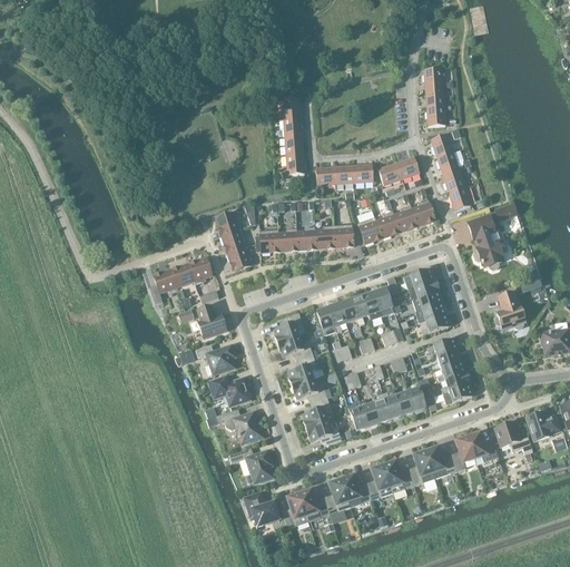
[(424,69),(425,88),(443,87),(441,68),(424,69)]
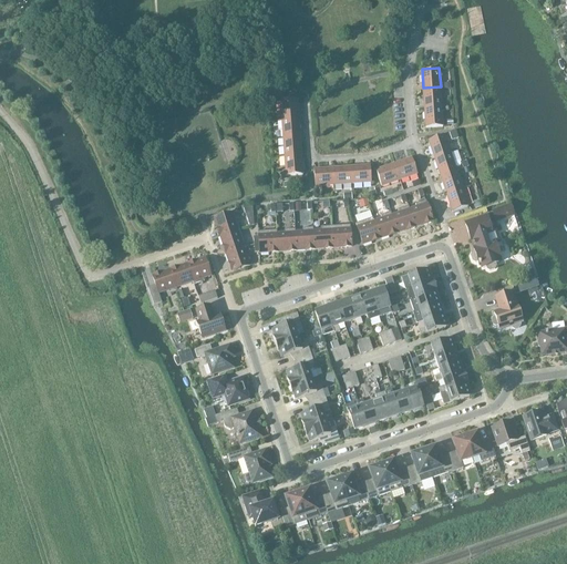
[(423,88),(424,106),(442,105),(441,86),(423,88)]
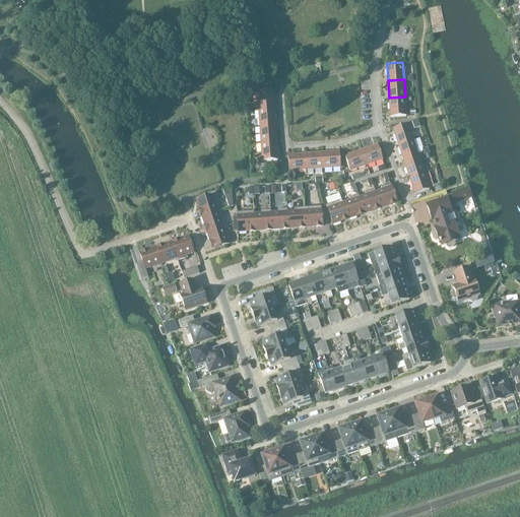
[(257,90),(258,107),(274,106),(273,88),(257,90)]
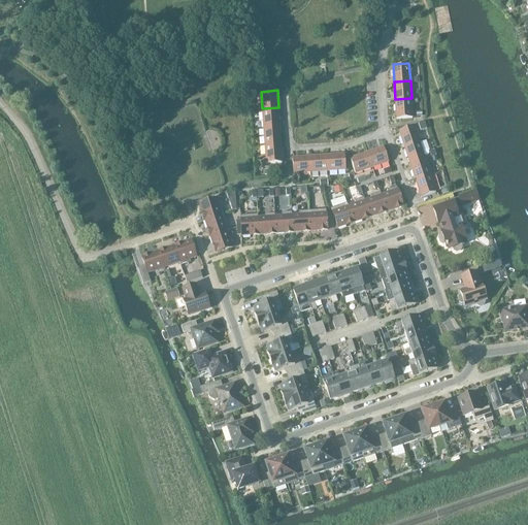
[(411,98),(395,99),(396,117),(413,116),(411,98)]
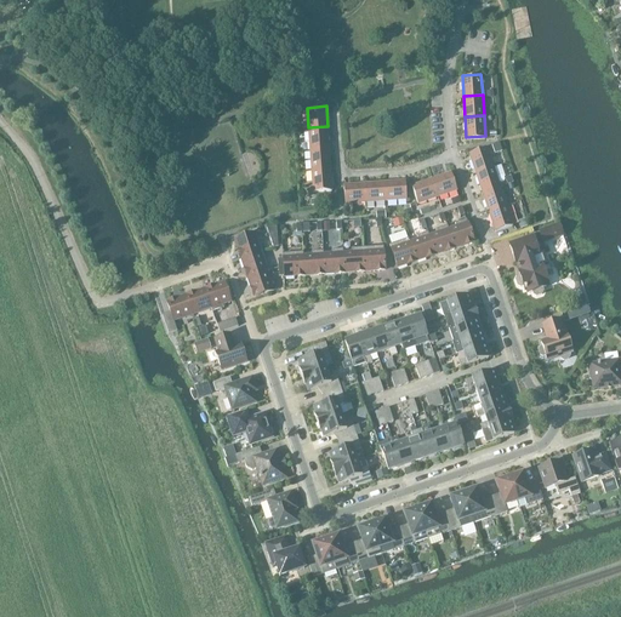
[(308,127),(311,148),(329,147),(328,126),(308,127)]
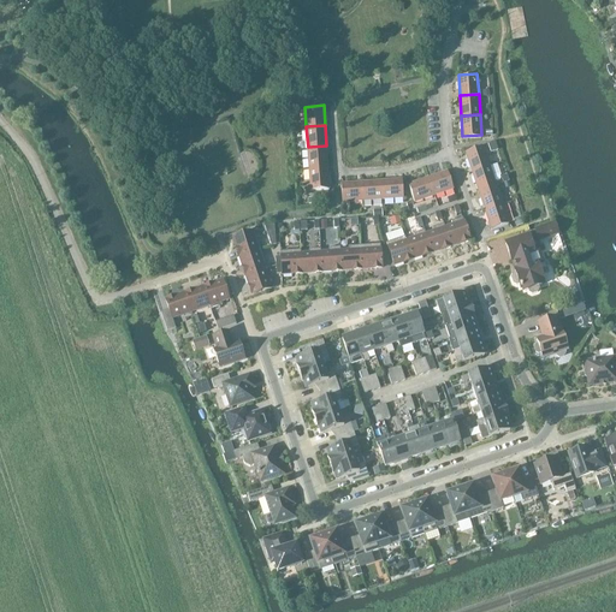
[(466,149),(472,168),(490,162),(484,143),(466,149)]
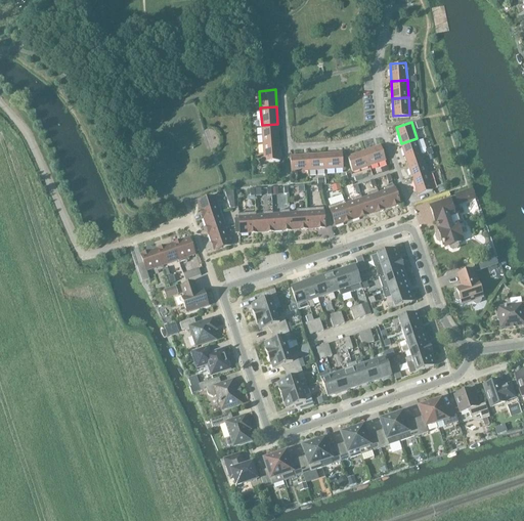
[(262,125),(263,142),(279,141),(277,124),(262,125)]
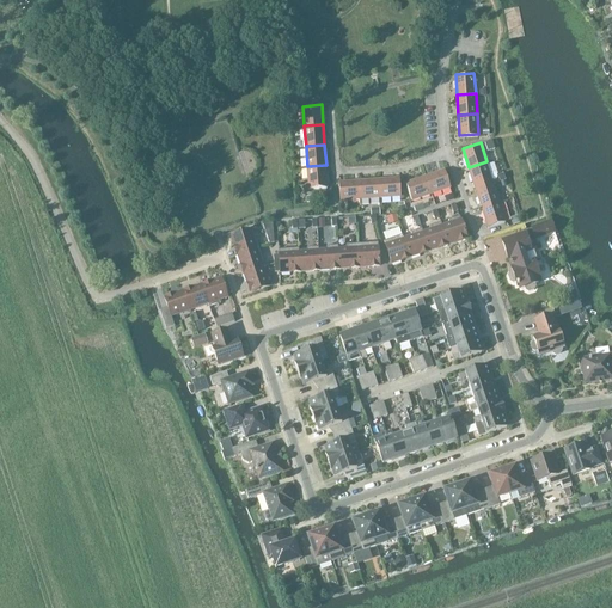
[(469,167),(476,186),(493,180),(487,161),(469,167)]
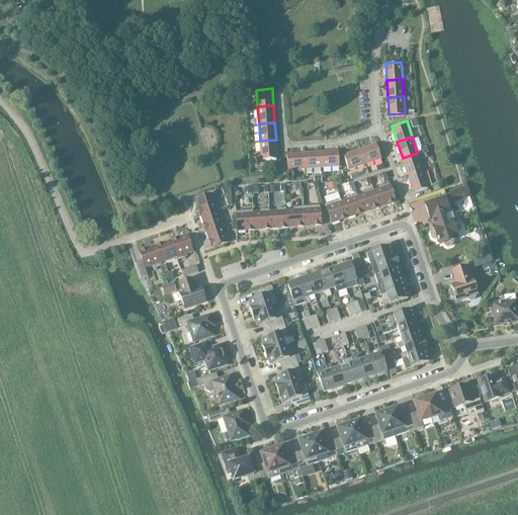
[(276,140),(260,141),(261,158),(277,157),(276,140)]
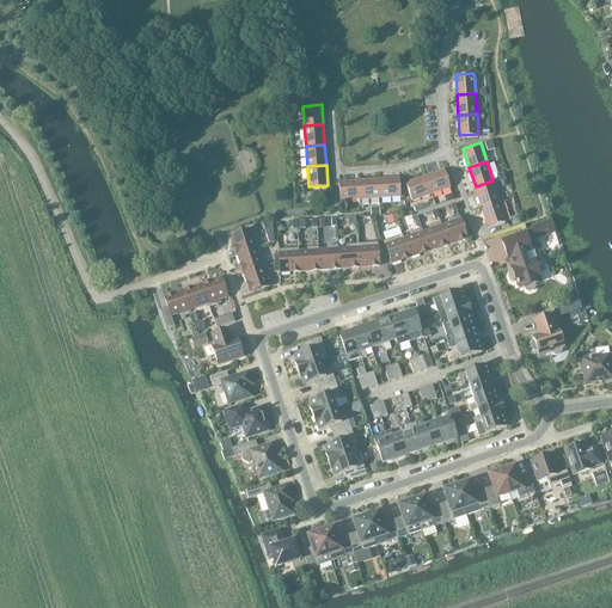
[(445,167),(426,173),(432,191),(451,185),(445,167)]
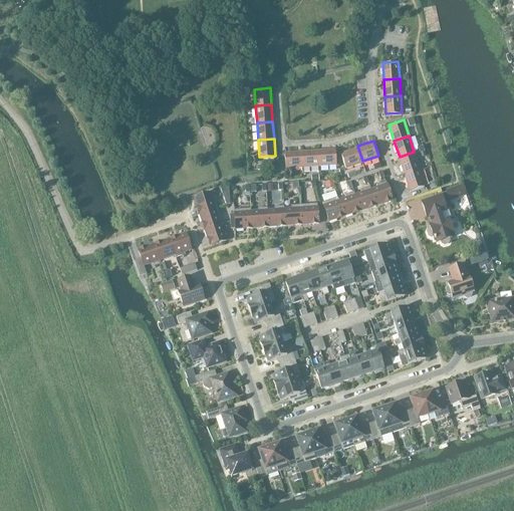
[(362,161),(357,146),(341,152),(346,167),(362,161)]
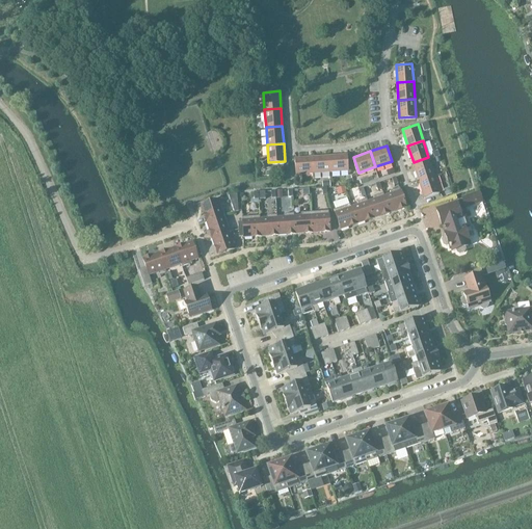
[(347,153),(329,154),(331,169),(349,168),(347,153)]
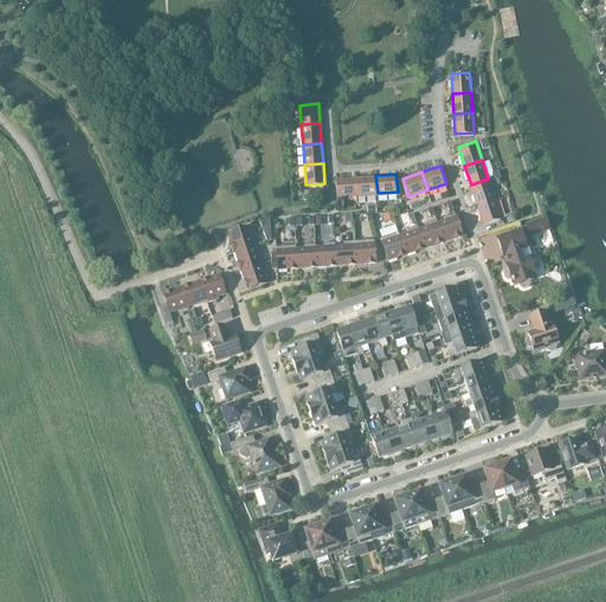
[(375,175),(356,176),(358,195),(378,193),(375,175)]
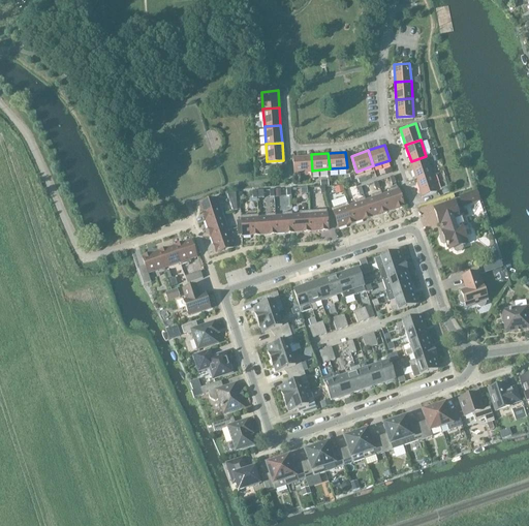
[(312,171),(311,154),(293,155),(294,172),(312,171)]
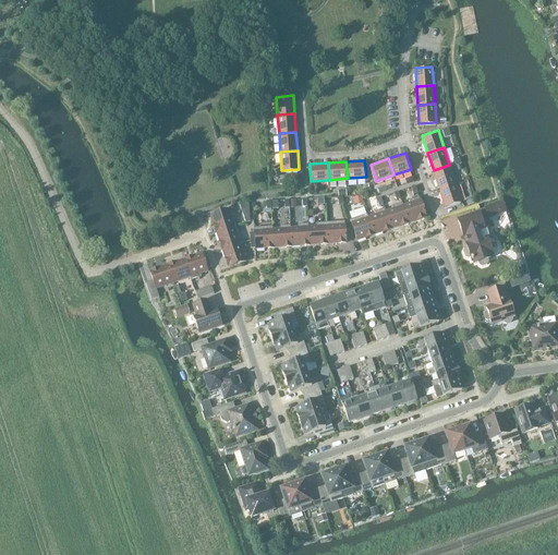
[(434,170),(439,188),(456,183),(449,165),(434,170)]
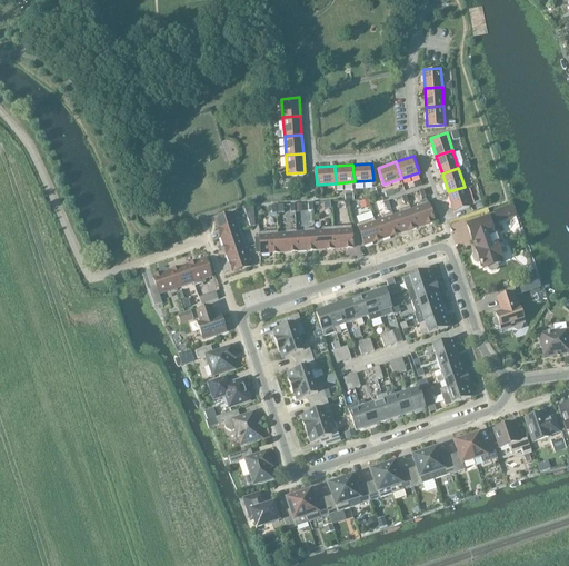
[(465,187),(448,191),(455,210),(470,205),(465,187)]
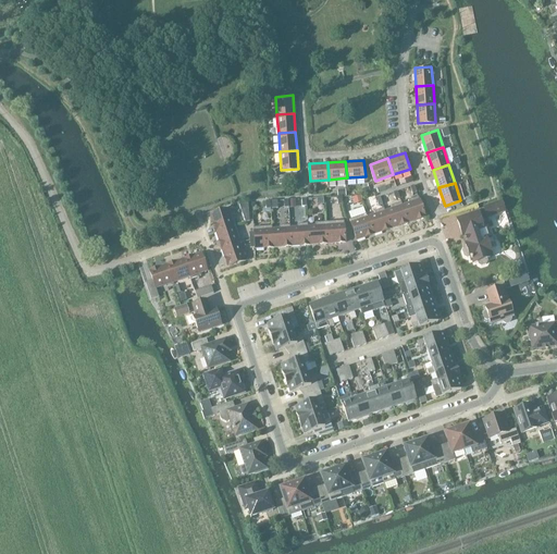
[(351,193),(354,202),(364,199),(362,191),(351,193)]
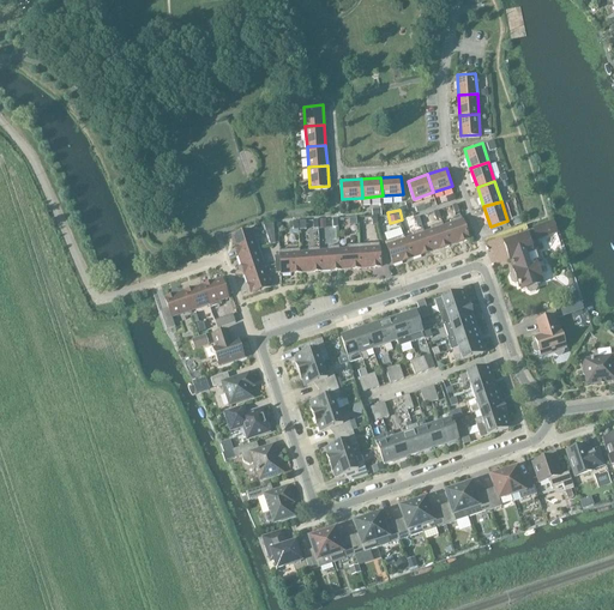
[(444,223),(450,242),(469,235),(462,213),(450,217),(451,221),(444,223)]
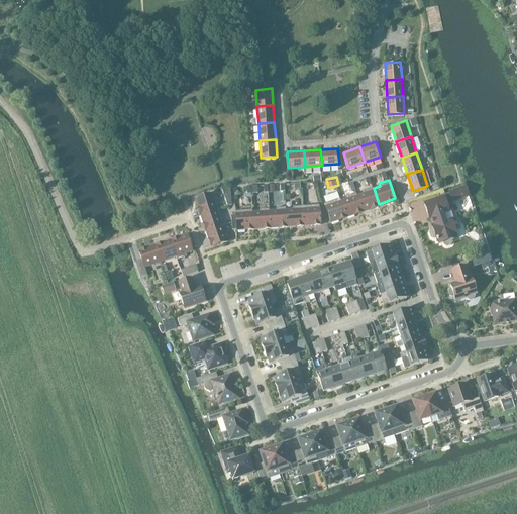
[(449,190),(452,198),(469,192),(466,185),(449,190)]
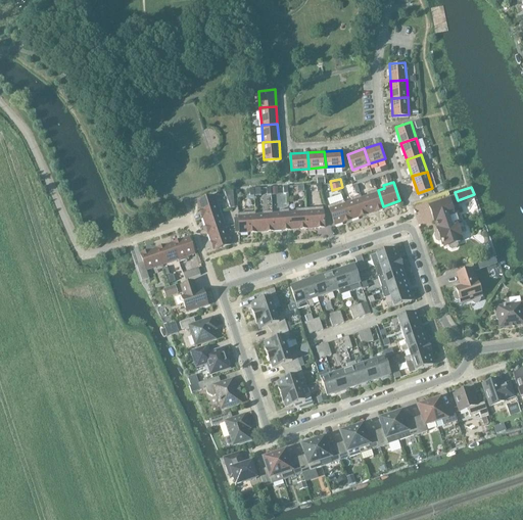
[(383,206),(378,190),(377,188),(368,191),(368,194),(362,196),(367,211),(383,206)]
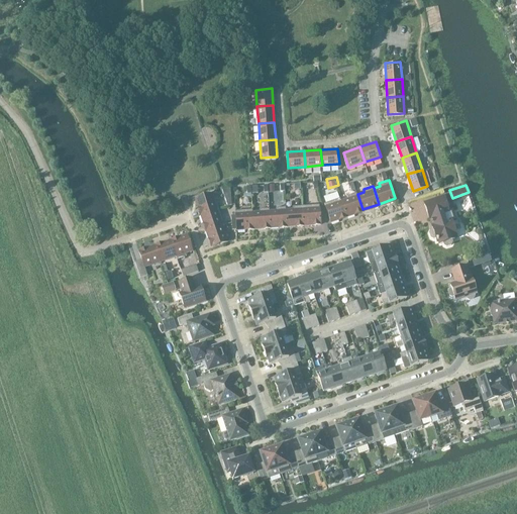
[(196,197),(201,213),(219,207),(214,191),(196,197)]
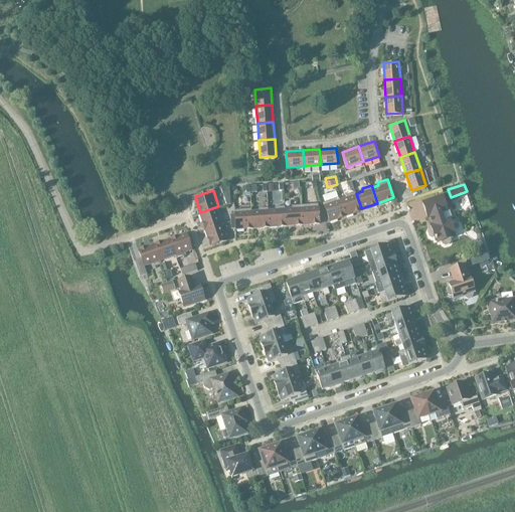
[(347,196),(341,198),(346,213),(361,208),(356,193),(355,190),(346,193),(347,196)]
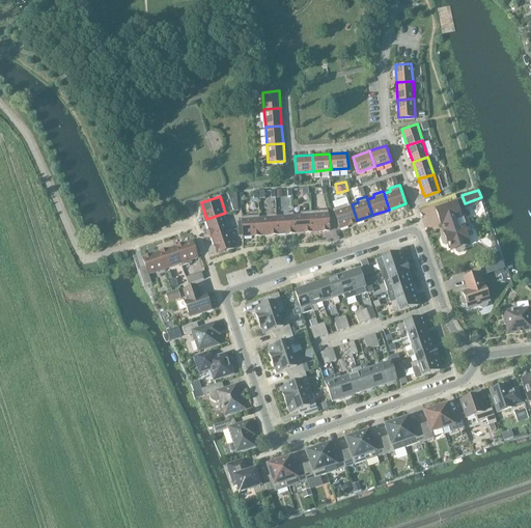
[(444,230),(445,233),(443,234),(442,237),(443,242),(445,243),(448,242),(449,245),(451,245),(452,248),(455,247),(456,249),(459,250),(464,249),(465,247),(464,244),(468,243),(466,240),(469,239),(464,224),(466,223),(467,221),(465,215),(463,214),(460,215),(455,200),(436,207),(441,222),(444,221),(446,229),(444,230)]
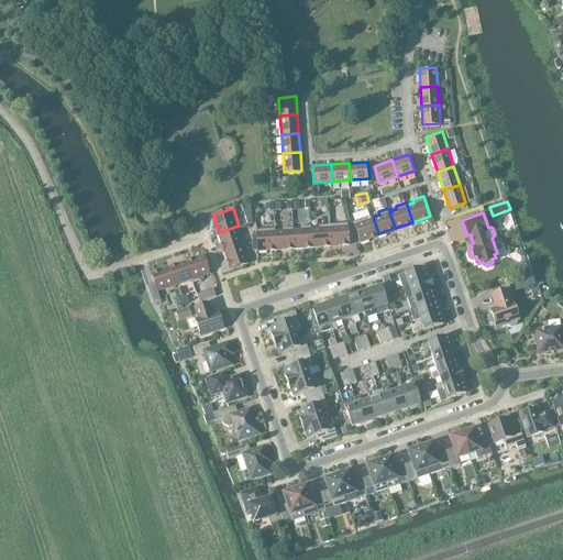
[(378,233),(373,217),(372,213),(354,220),(361,240),(378,233)]
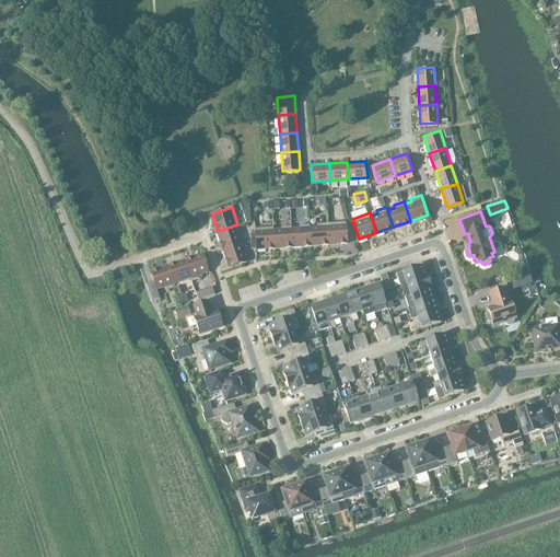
[(346,220),(328,221),(329,242),(348,241),(346,220)]
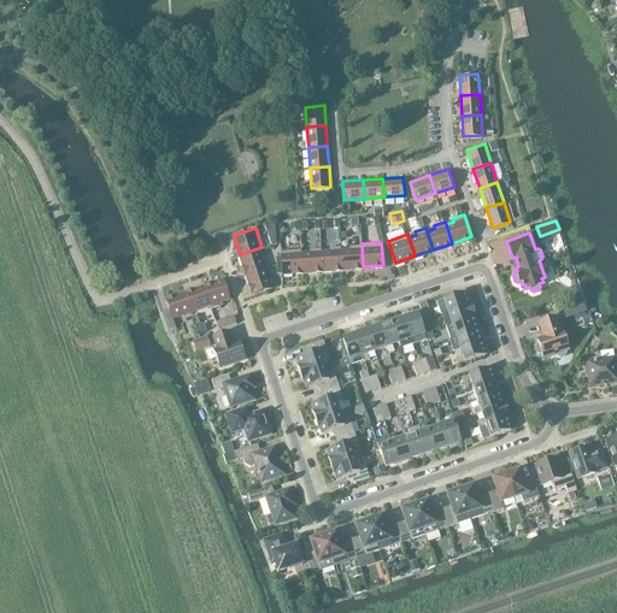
[(350,248),(341,248),(344,267),(363,266),(362,243),(350,245),(350,248)]
